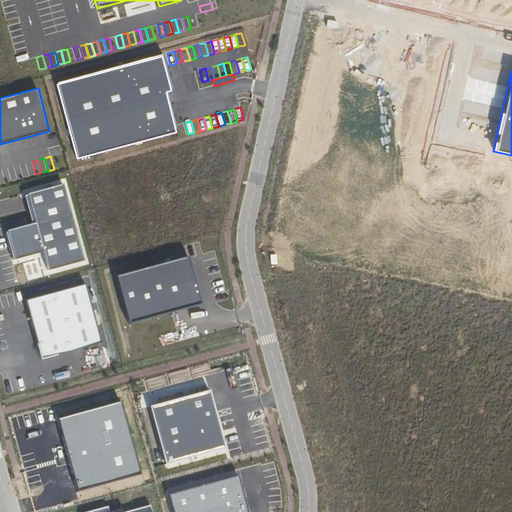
[(26,163),(29,176),(35,174),(32,161),(26,163)]
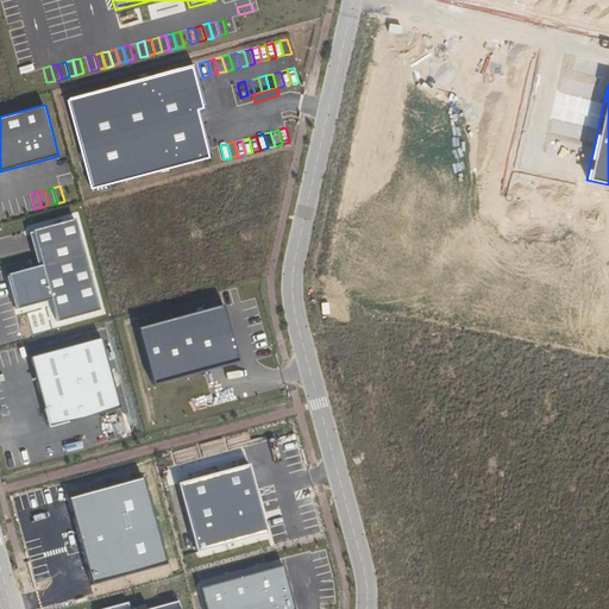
[(24,196),(27,211),(35,209),(31,194),(24,196)]
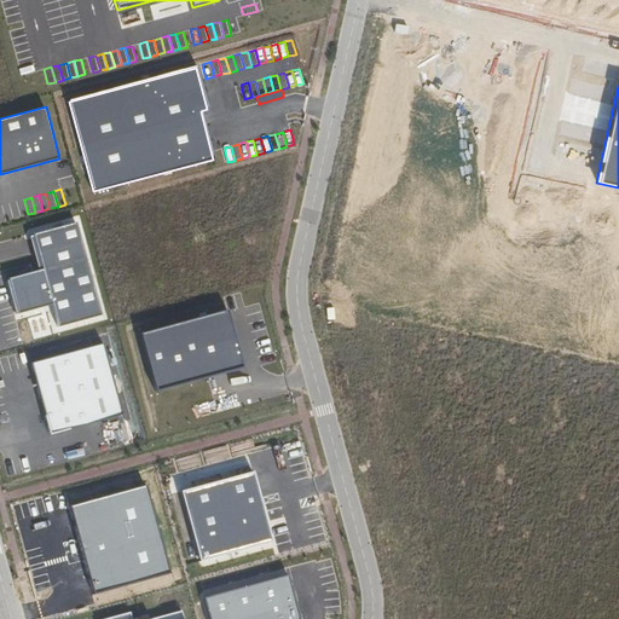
[(17,201),(21,217),(28,214),(24,200),(17,201)]
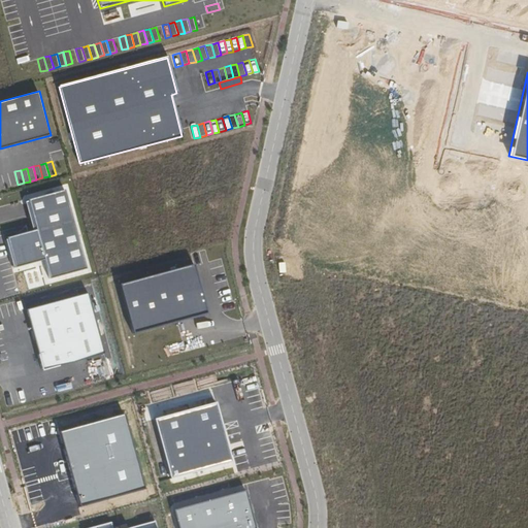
[(8,173),(11,187),(18,185),(14,171),(8,173)]
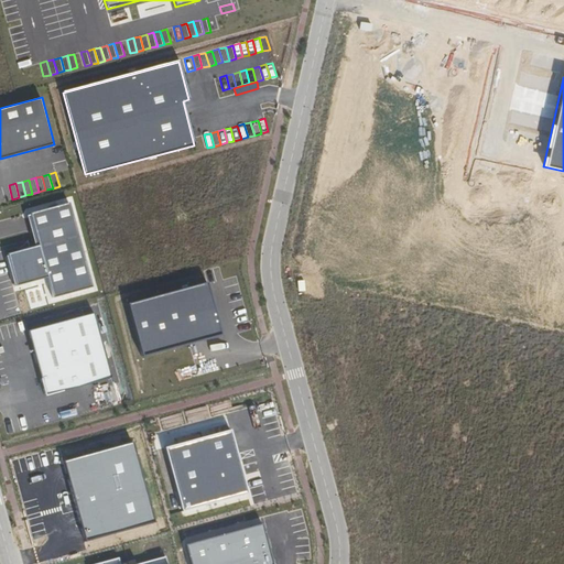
[(2,187),(6,201),(12,199),(9,185),(2,187)]
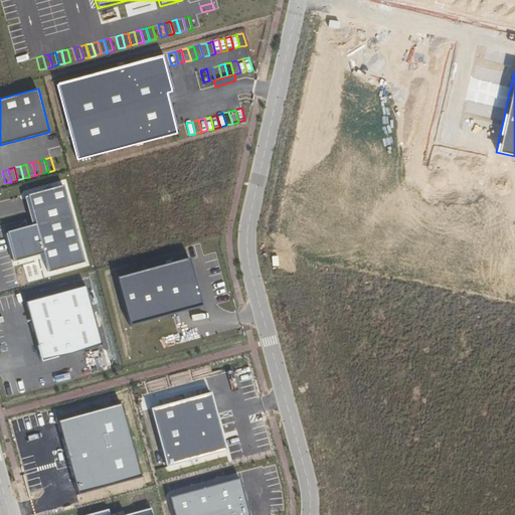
[(84,263),(63,185),(28,195),(28,196),(35,224),(32,225),(7,231),(7,233),(14,260),(14,262),(43,253),(48,273),(84,263)]
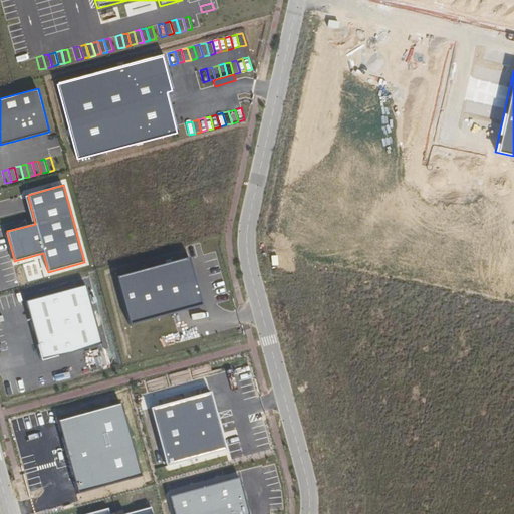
[(35,224),(28,196),(25,197),(32,225),(35,224)]
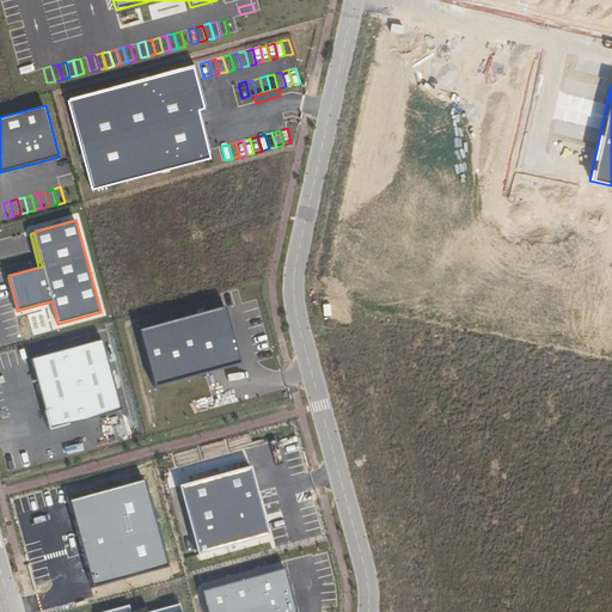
[(17,308),(8,277),(6,277),(14,310),(17,308)]
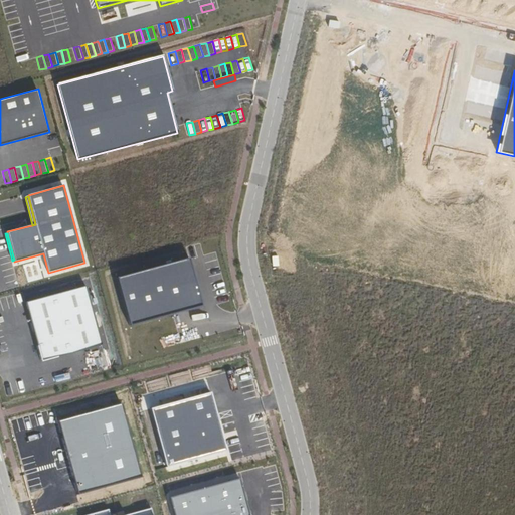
[(193,244),(197,258),(204,255),(200,242),(193,244)]
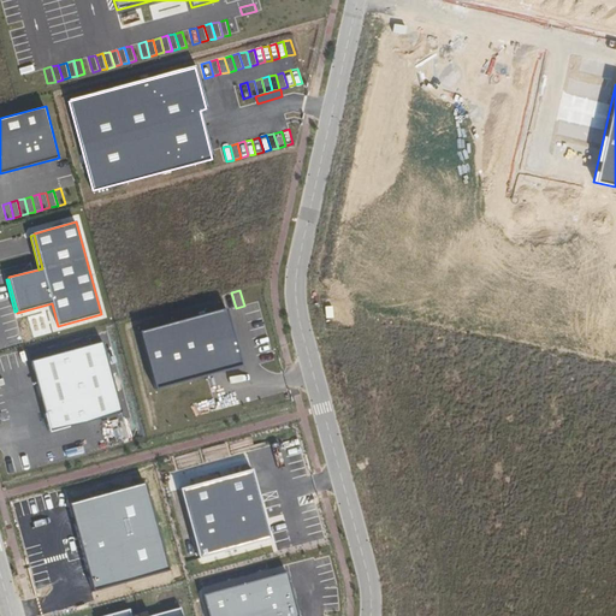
[(224,295),(227,311),(236,308),(231,292),(224,295)]
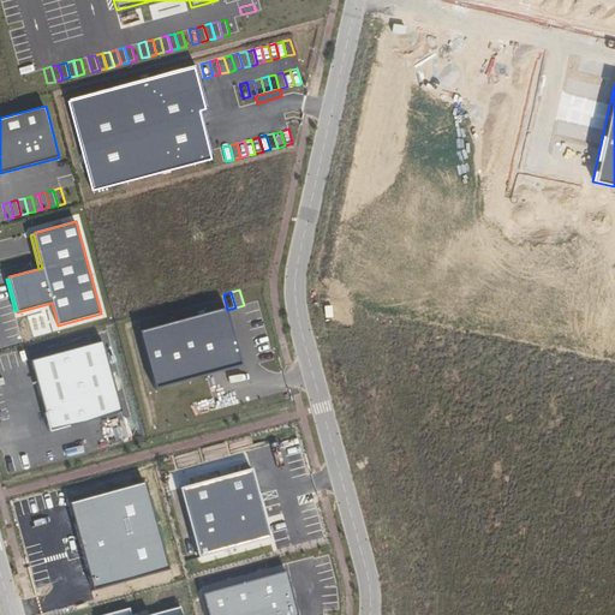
[(0,308),(12,304),(11,297),(0,299),(0,308)]
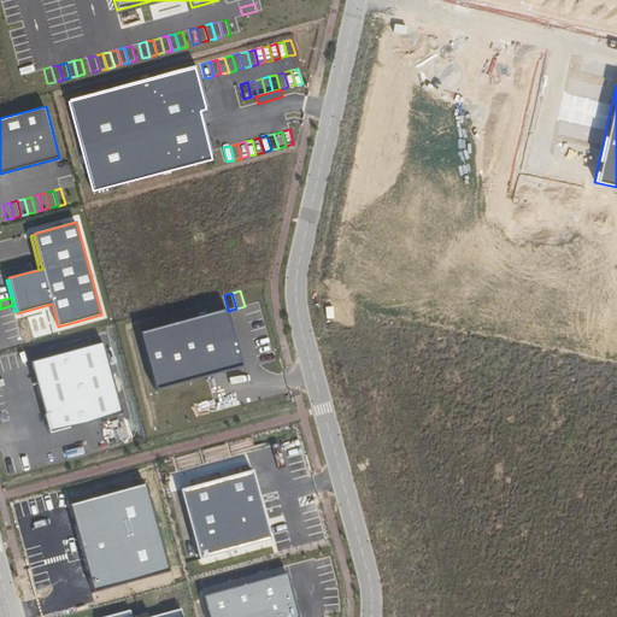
[(246,315),(260,311),(259,303),(244,306),(246,315)]
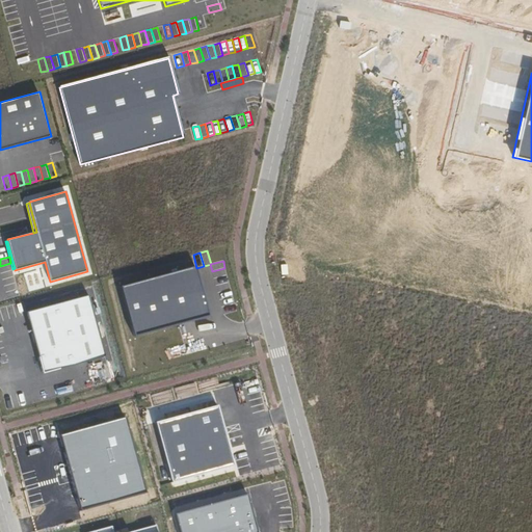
[(12,270),(10,263),(0,266),(0,271),(0,273),(12,270)]
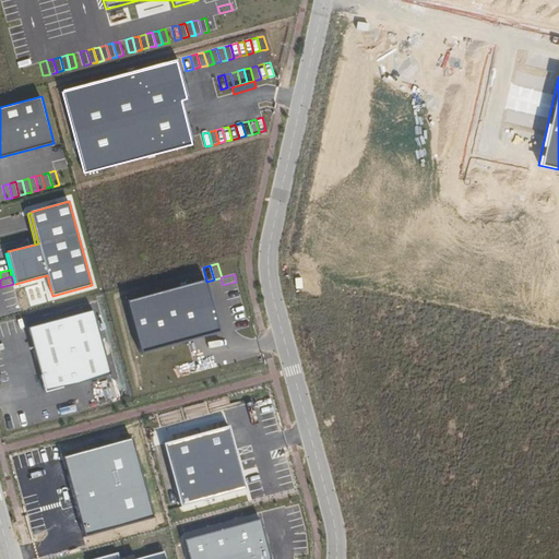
[(219,332),(205,280),(127,301),(141,354),(219,332)]
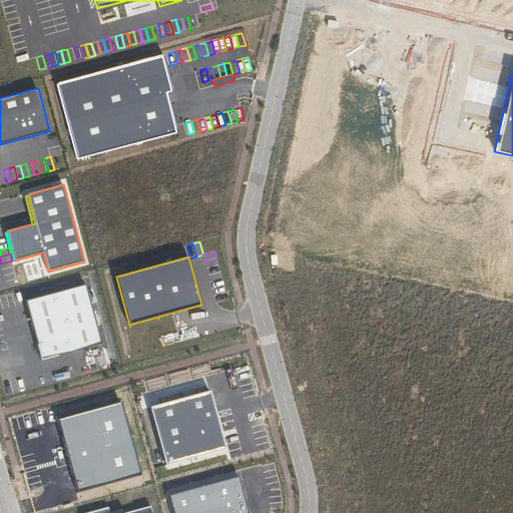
[(206,269),(218,265),(216,259),(204,262),(206,269)]
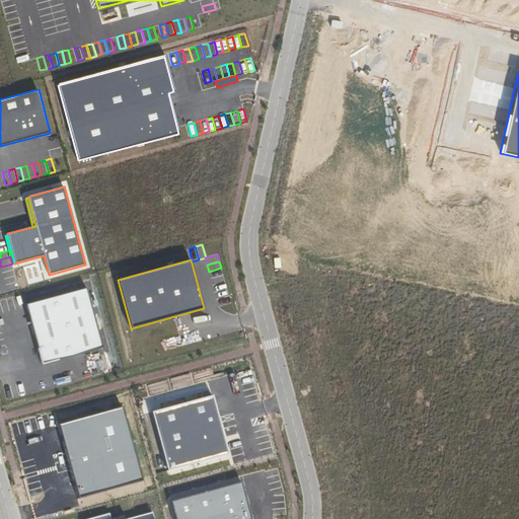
[(14,270),(12,264),(0,267),(2,273),(14,270)]
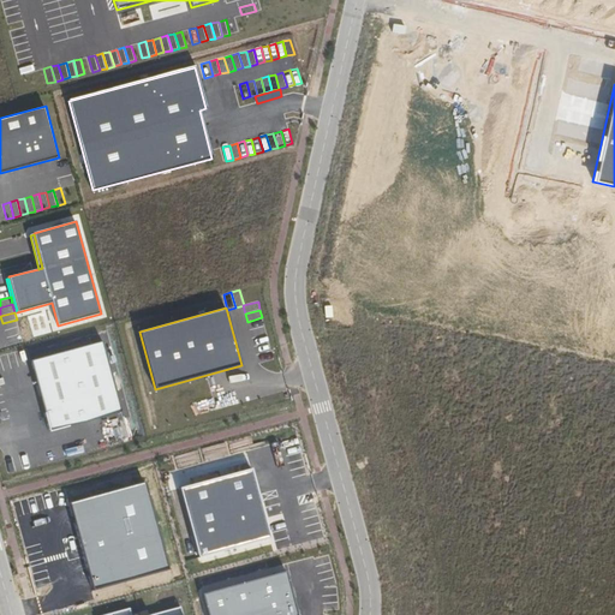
[(250,330),(264,326),(262,317),(248,322),(250,330)]
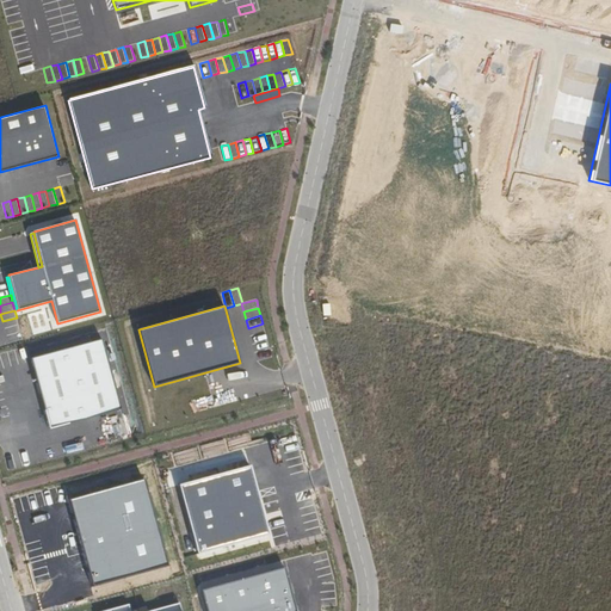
[(19,325),(17,318),(2,321),(5,328),(19,325)]
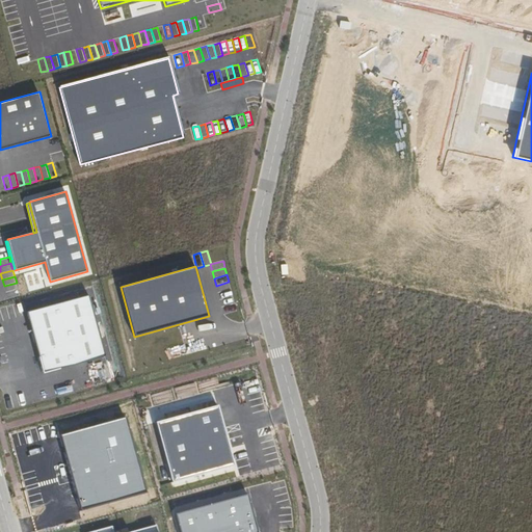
[(218,293),(231,289),(229,282),(216,286),(218,293)]
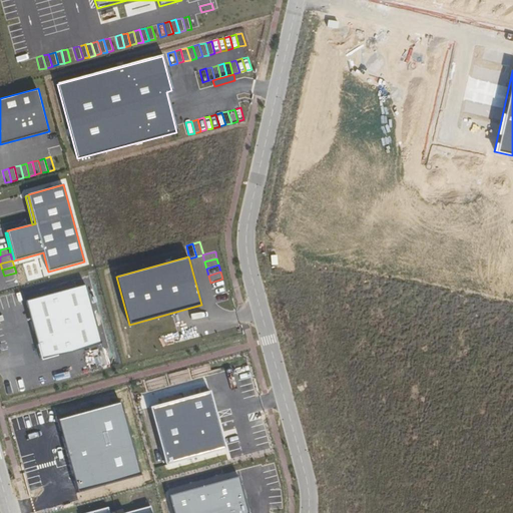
[(17,279),(16,273),(4,276),(6,282),(17,279)]
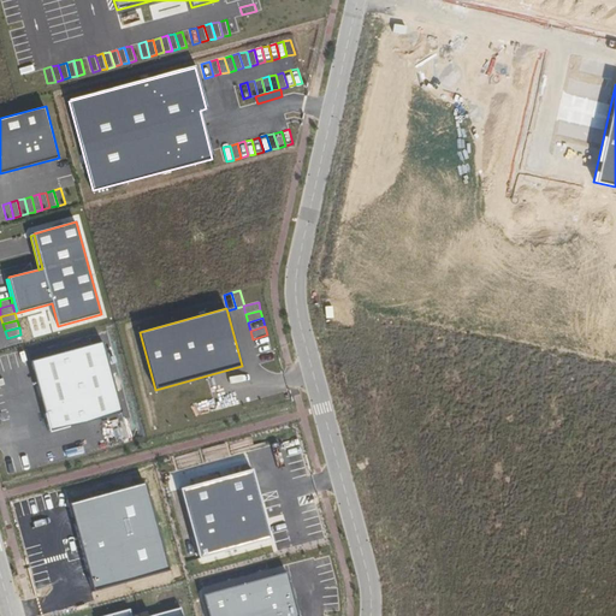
[(23,342),(21,335),(7,338),(9,345),(23,342)]
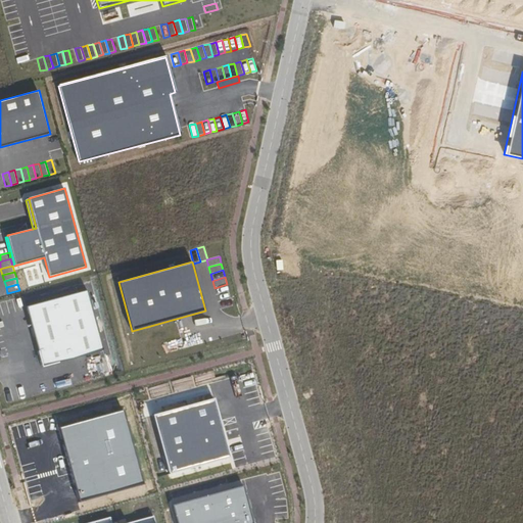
[(217,295),(229,291),(227,284),(215,288),(217,295)]
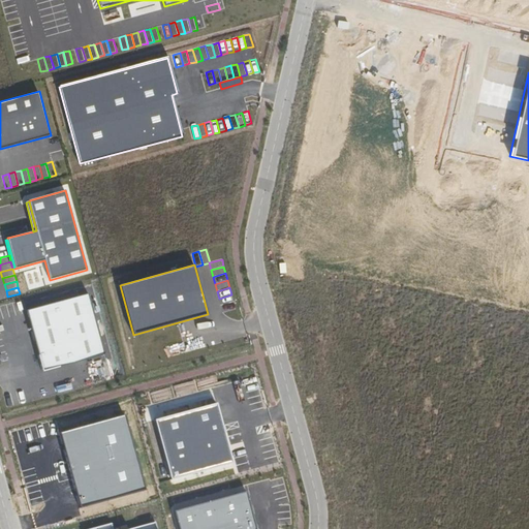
[(105,354),(89,293),(27,310),(43,371),(105,354)]
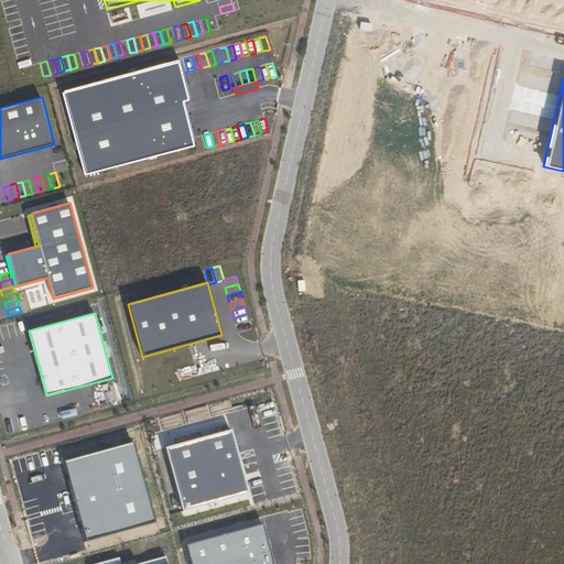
[(236,325),(249,322),(247,314),(234,318),(236,325)]
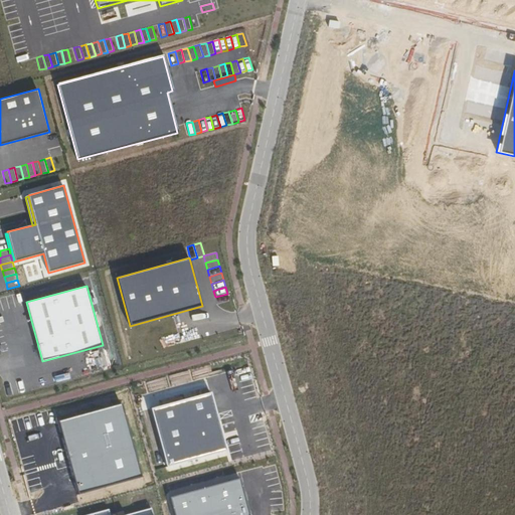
[(21,305),(18,293),(12,294),(15,307),(21,305)]
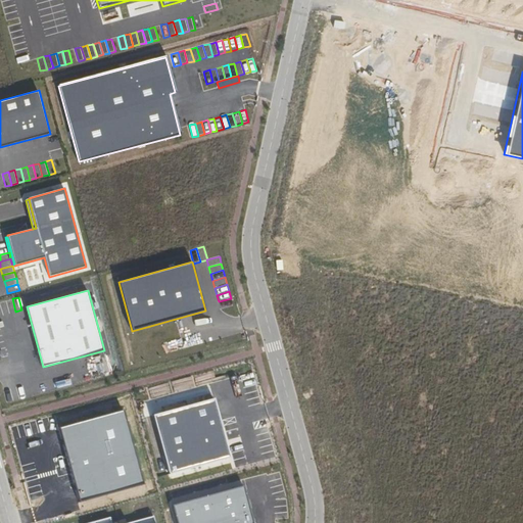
[(15,312),(12,298),(6,300),(9,313),(15,312)]
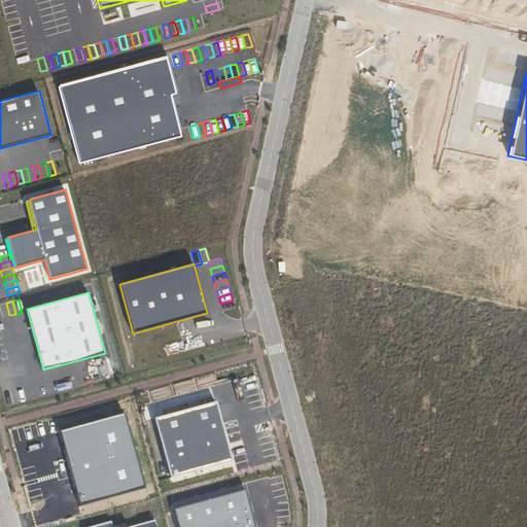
[(221,311),(235,308),(233,301),(220,304),(221,311)]
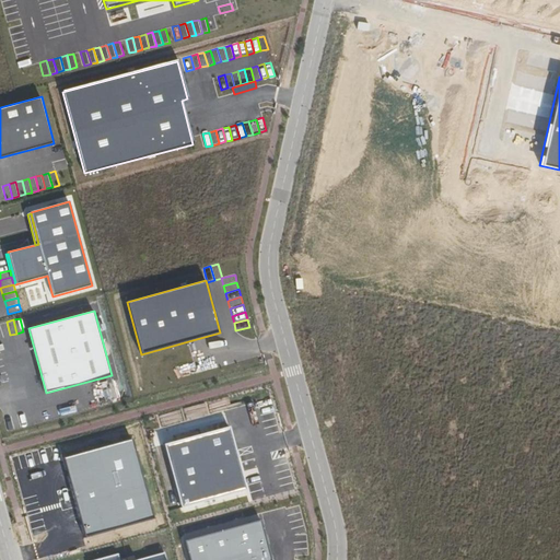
[(10,335),(7,322),(0,323),(0,324),(3,337),(10,335)]
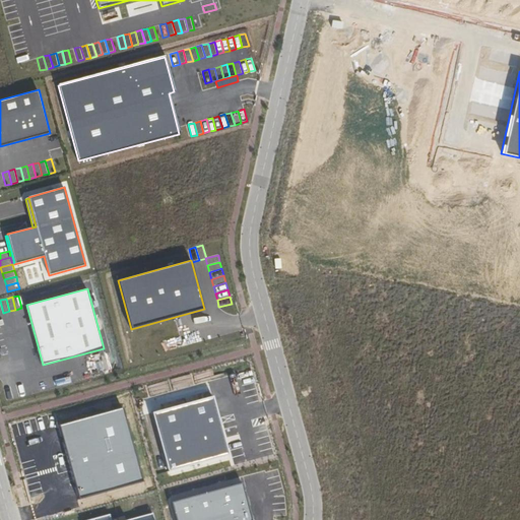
[(16,385),(20,397),(26,395),(22,384),(16,385)]
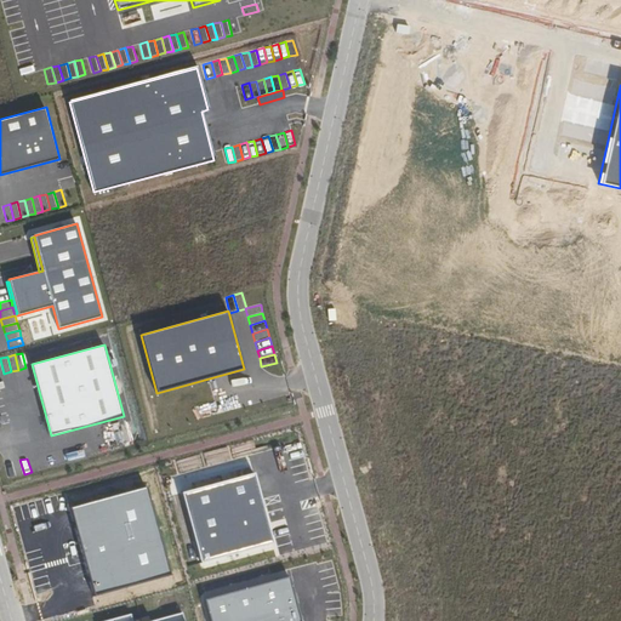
[(12,462),(16,477),(24,474),(20,460),(12,462)]
